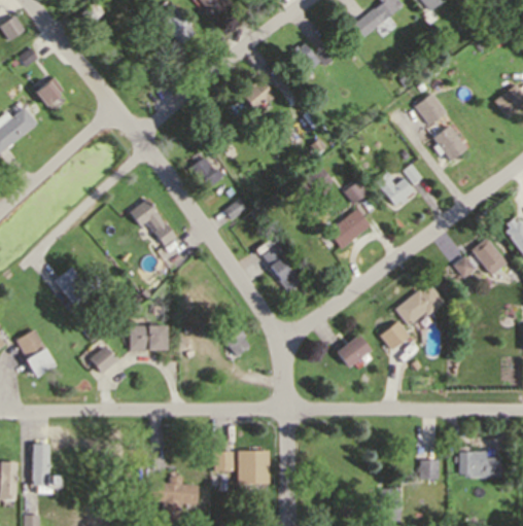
[(228,0),(232,4),(213,19),(198,0),(228,0)]
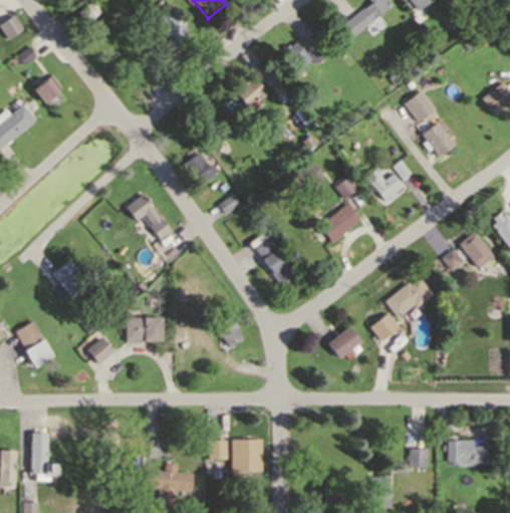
[(389,0),(393,5),(352,36),(342,23),(371,1),(370,0),(389,0)]
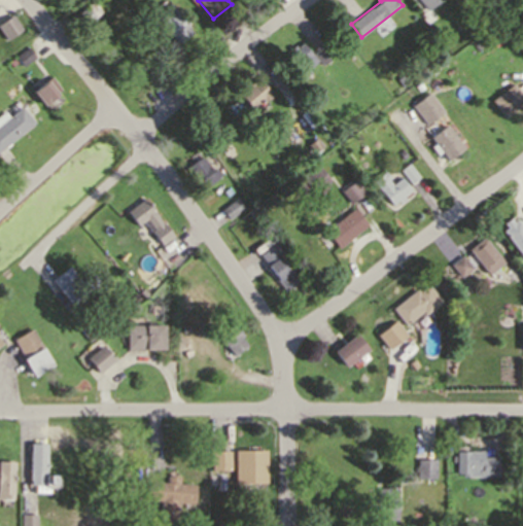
[(443,0),(428,11),(420,0),(443,0)]
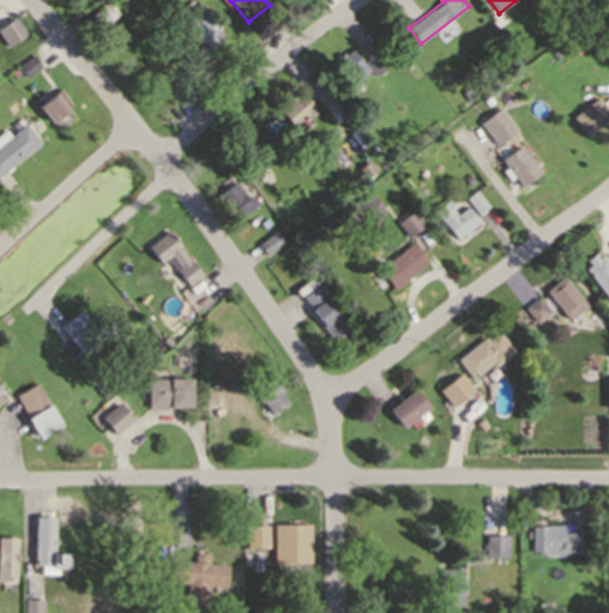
[(90,19),(113,2),(122,16),(98,32),(90,19)]
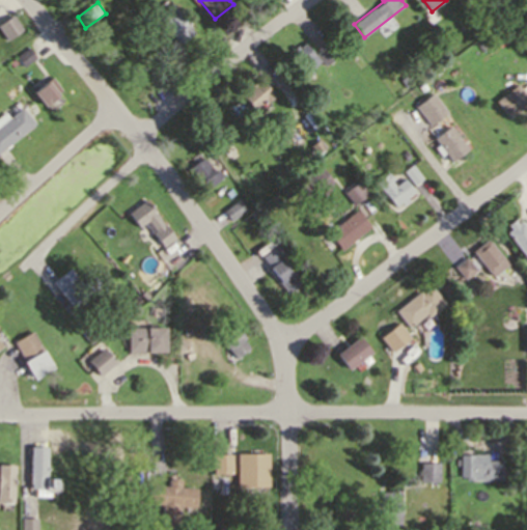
[(183,44),(160,16),(175,3),(198,31),(183,44)]
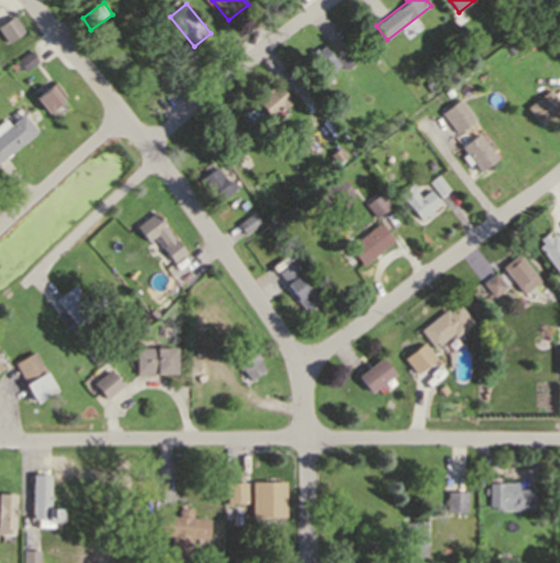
[(10,44),(0,28),(17,17),(28,33),(10,44)]
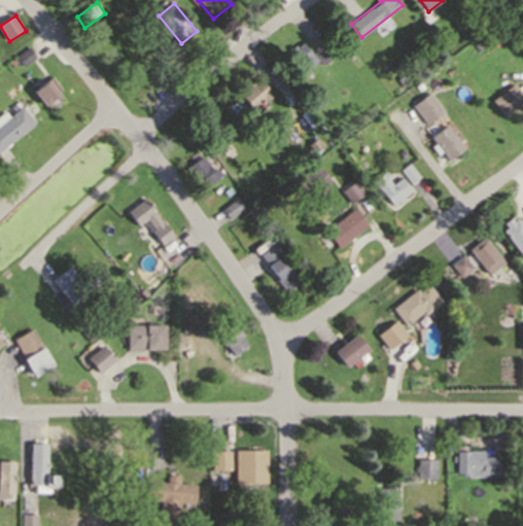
[(481,34),(473,40),(466,31),(475,25),(481,34)]
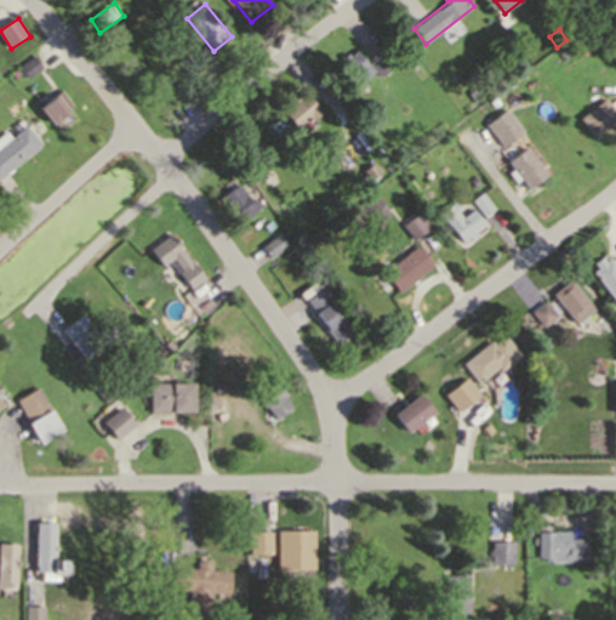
[(568,46),(572,55),(563,60),(559,52),(568,46)]
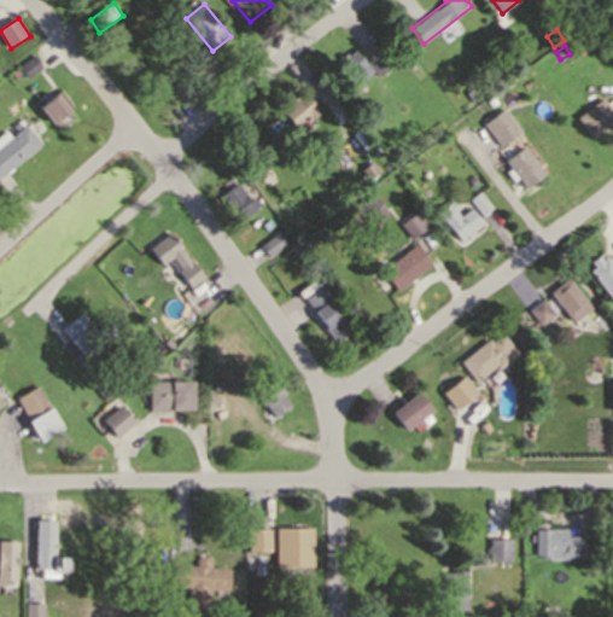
[(355,89),(337,68),(356,51),(374,73),(355,89)]
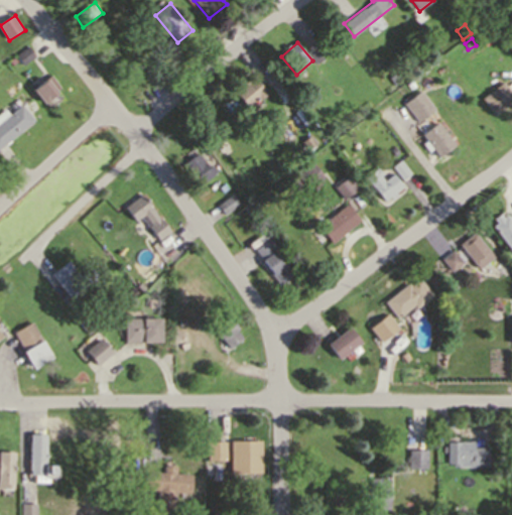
[(320,44),(328,55),(317,63),(309,52),(320,44)]
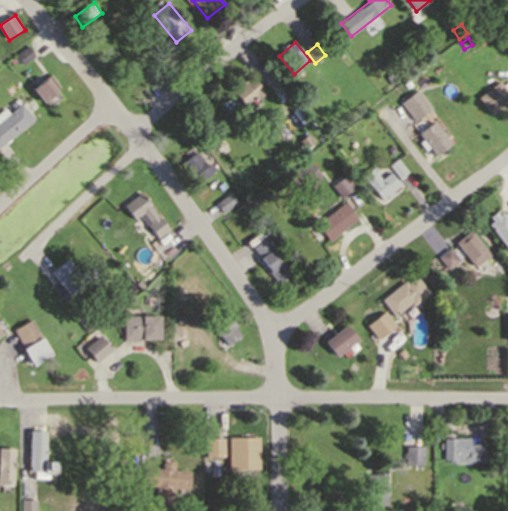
[(37,56),(26,65),(17,55),(29,45),(37,56)]
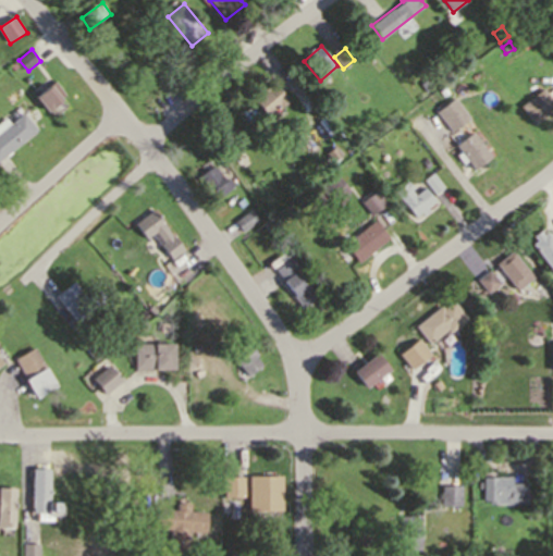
[(435,87),(428,93),(421,83),(430,78),(435,87)]
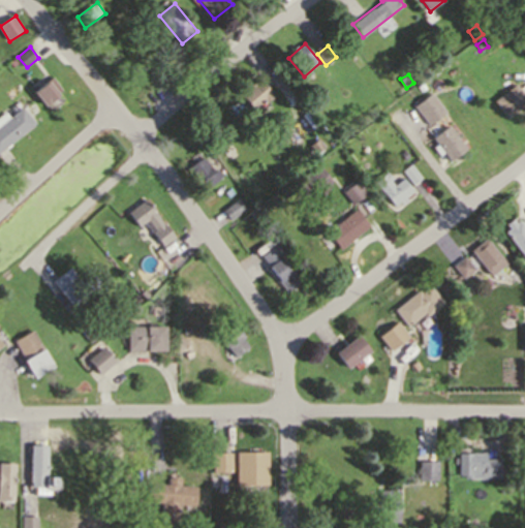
[(63,91),(58,94),(60,97),(49,105),(36,89),(54,76),(63,91)]
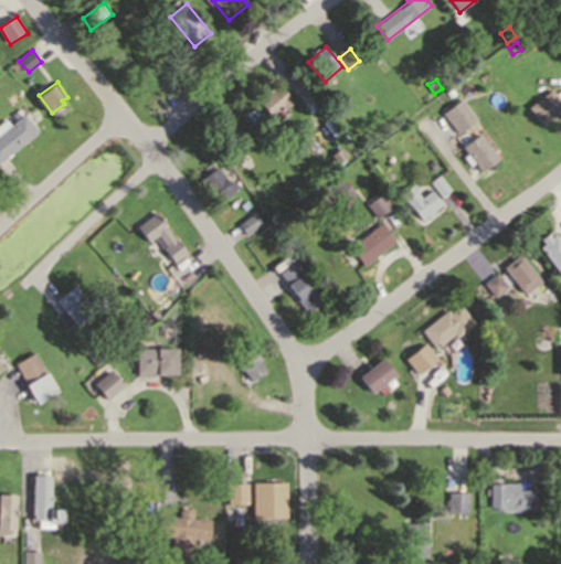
[(279,86),(295,104),(287,110),(285,107),(273,117),(261,102),(279,86)]
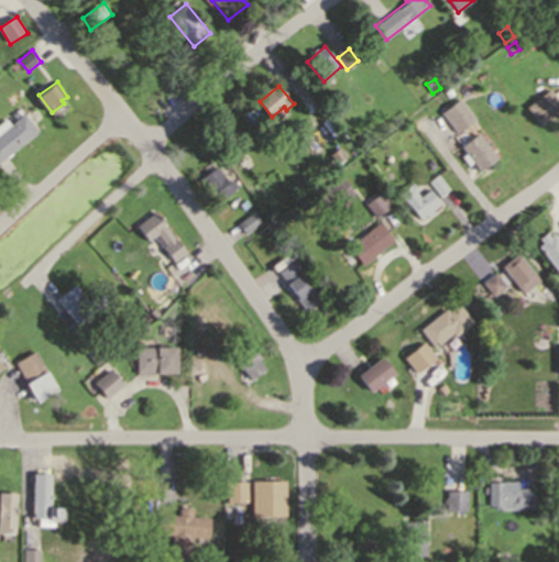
[(447,92),(452,88),(456,95),(450,98),(447,92)]
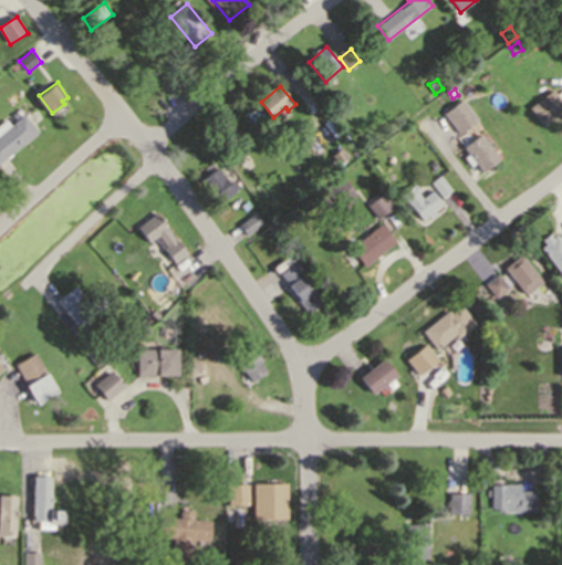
[(554,90),(561,98),(561,115),(547,127),(531,106),(554,90)]
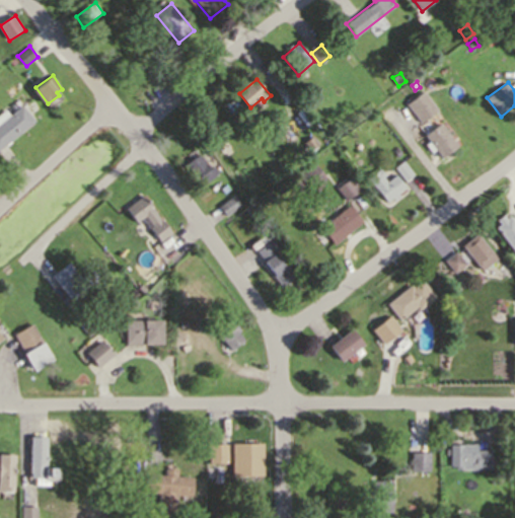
[(409,104),(426,92),(439,112),(421,124),(409,104)]
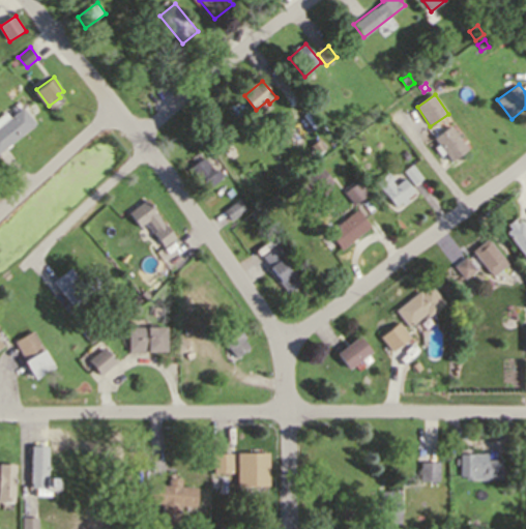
[(38,124),(0,155),(0,117),(7,112),(12,118),(25,108),(38,124)]
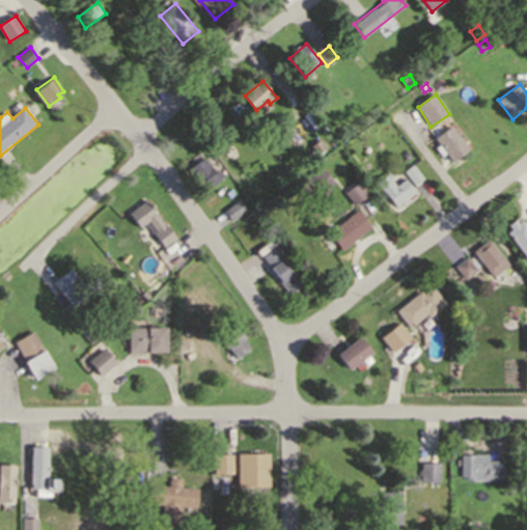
[(453,127),(469,149),(451,162),(436,140),(453,127)]
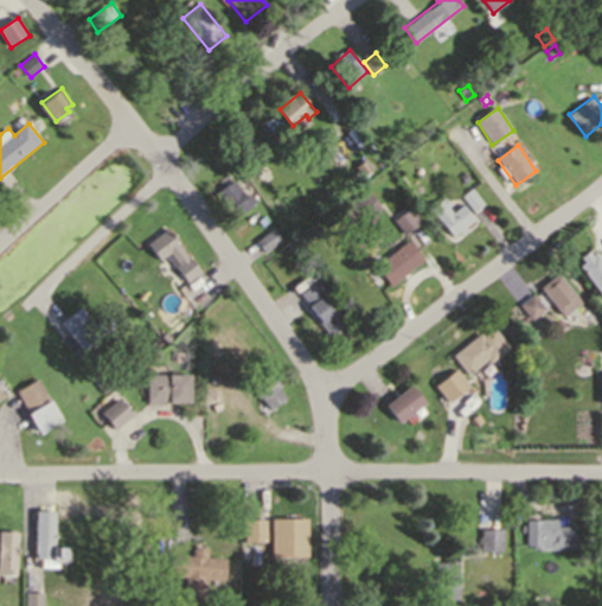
[(367,159),(373,170),(364,177),(357,166),(367,159)]
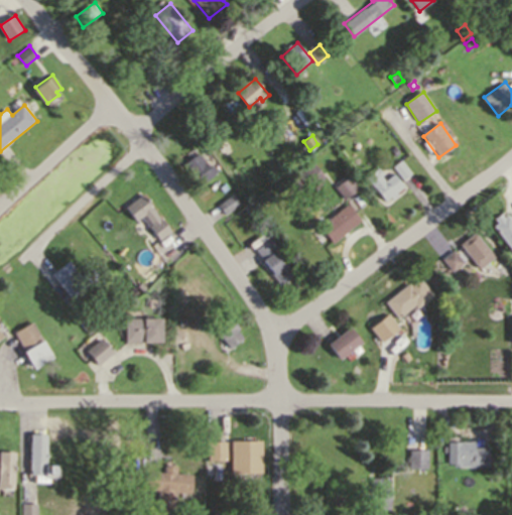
[(186,163),(202,152),(217,173),(203,184),(186,163)]
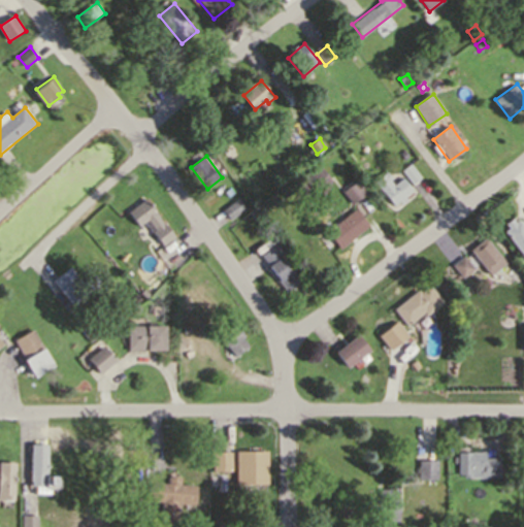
[(333,180),(316,194),(304,179),(322,166),(333,180)]
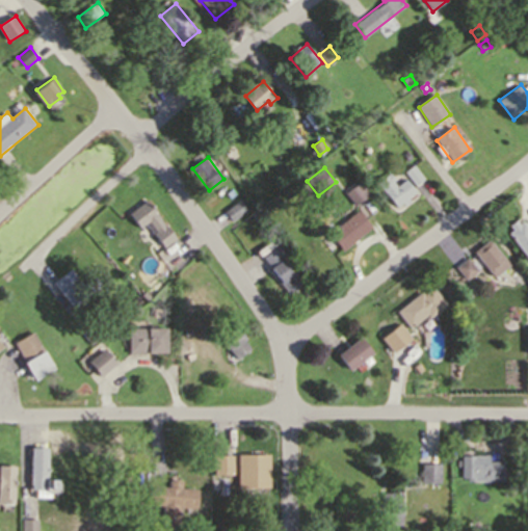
[(429,182),(418,167),(410,174),(420,188),(429,182)]
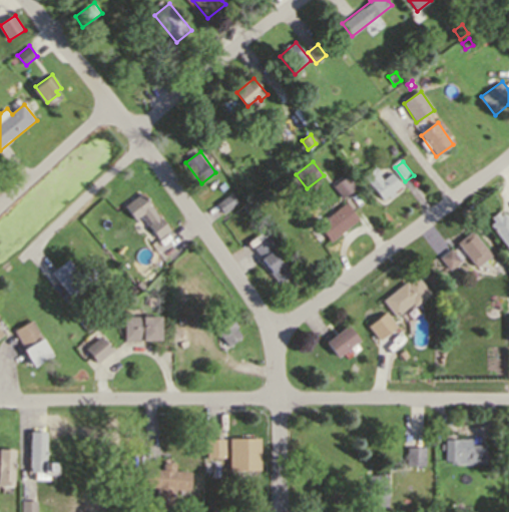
[(367,176),(376,170),(384,181),(395,172),(404,184),(384,199),(367,176)]
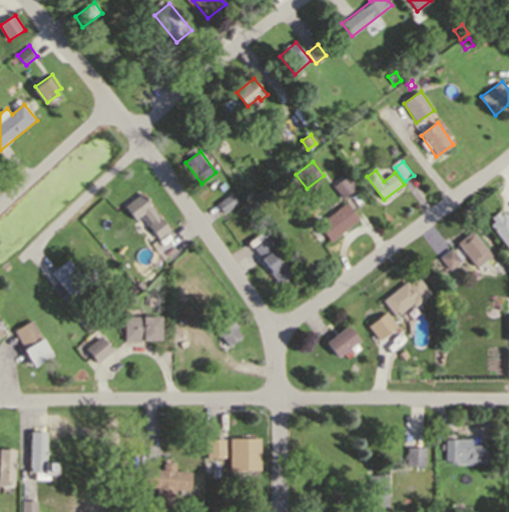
[(343,200),(332,186),(352,171),(362,185),(343,200)]
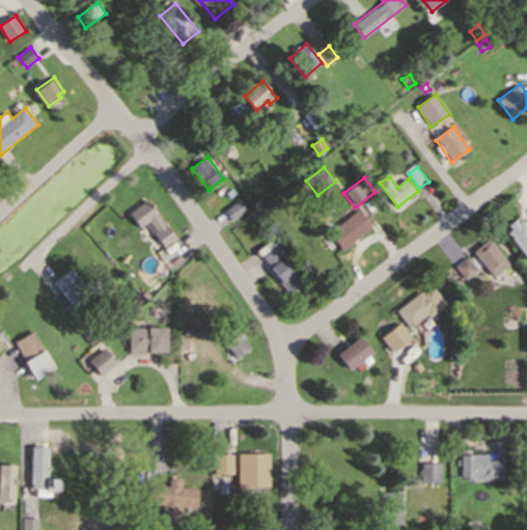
[(176,239),(165,247),(148,224),(142,229),(131,214),(148,200),(176,239)]
